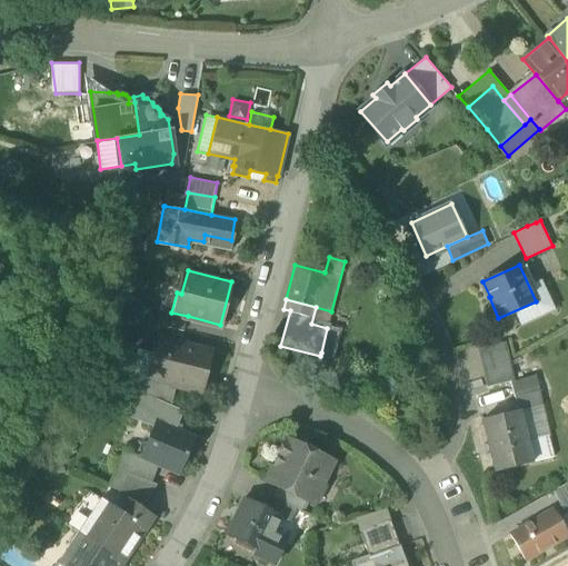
[(328,324),(331,311),(316,307),(311,324),(327,328),(328,324)]
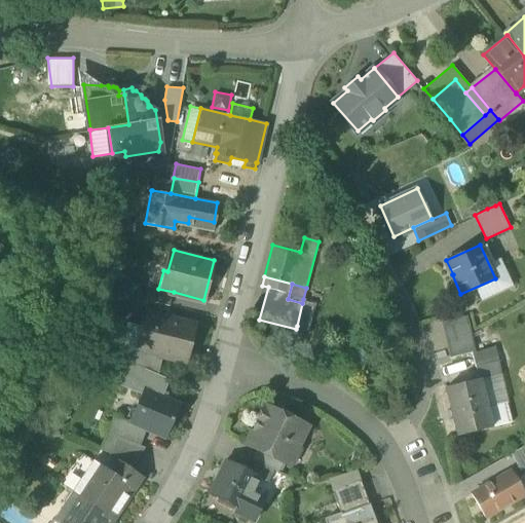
[(145,299),(171,305),(174,292),(158,289),(148,286),(145,299)]
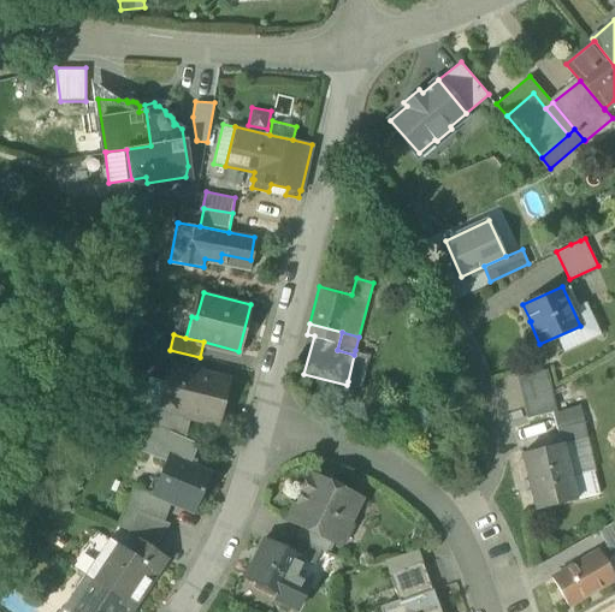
[(371,355),(355,350),(354,355),(348,381),(347,385),(362,390),(371,355)]
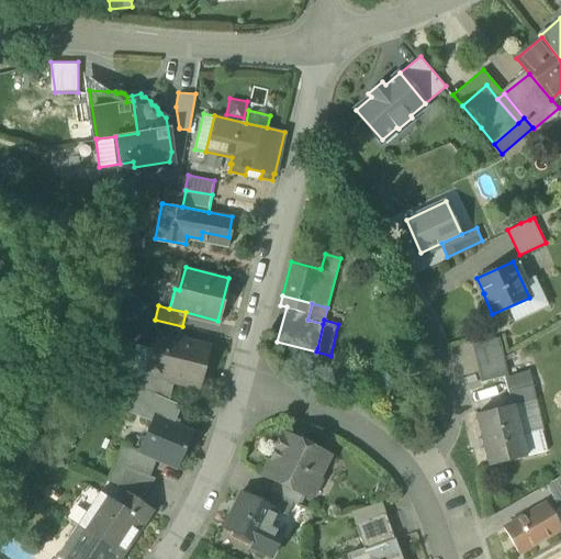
[(155,333),(152,348),(136,344),(135,348),(132,349),(128,350),(127,354),(127,358),(128,360),(132,362),(131,367),(145,370),(145,372),(146,372),(174,380),(200,387),(210,347),(155,333)]
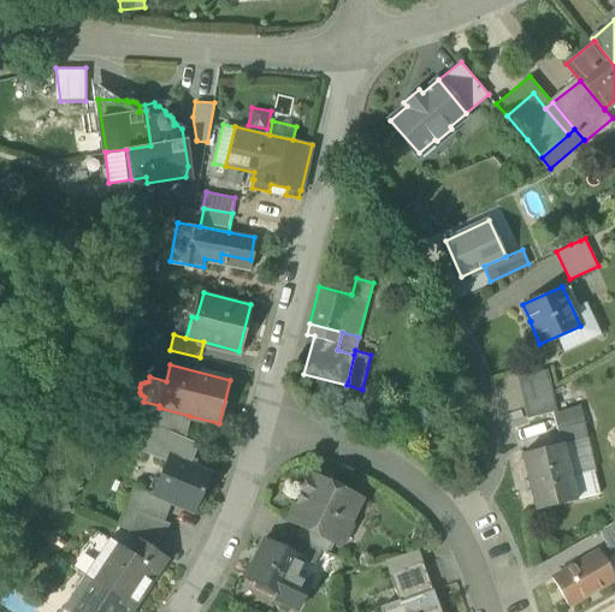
[(528,417),(555,411),(556,410),(547,368),(518,375),(528,417)]
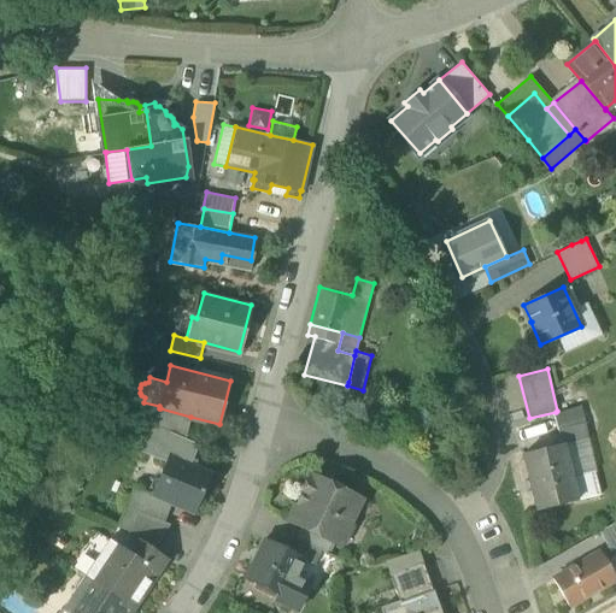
[(579,406),(557,411),(556,412),(563,443),(587,437),(579,406)]
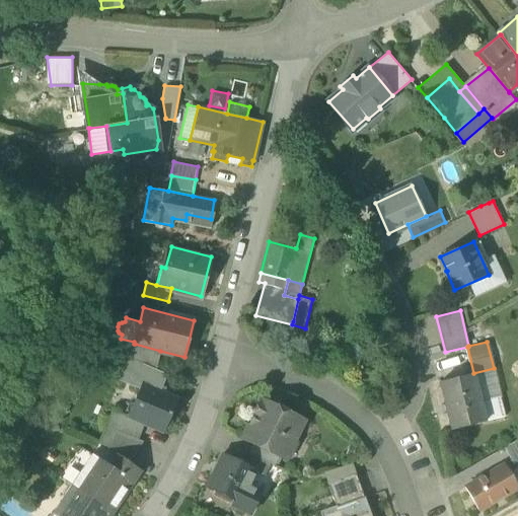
[(145,363),(156,368),(160,351),(135,344),(131,358),(145,363)]
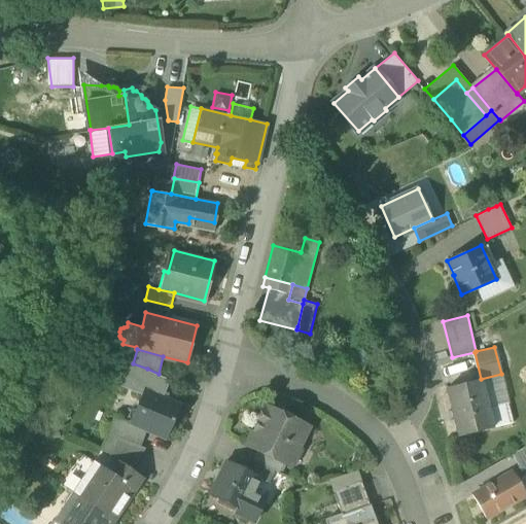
[(120,385),(142,394),(144,389),(140,388),(142,383),(141,382),(147,369),(133,363),(131,362),(120,385)]
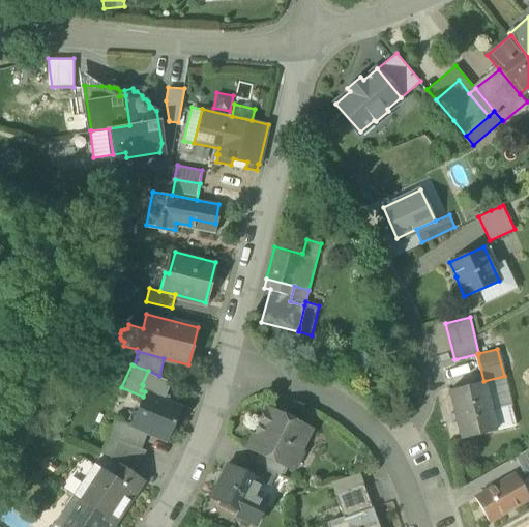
[(141,390),(145,391),(146,391),(164,399),(171,381),(159,376),(148,371),(142,384),(143,385),(141,390)]
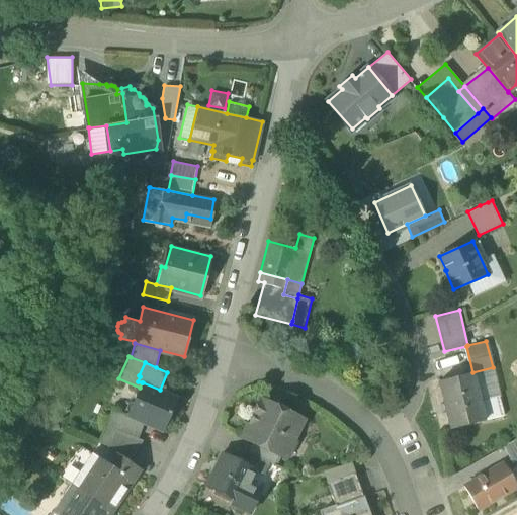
[(499,395),(493,367),(472,372),(480,400),(499,395)]
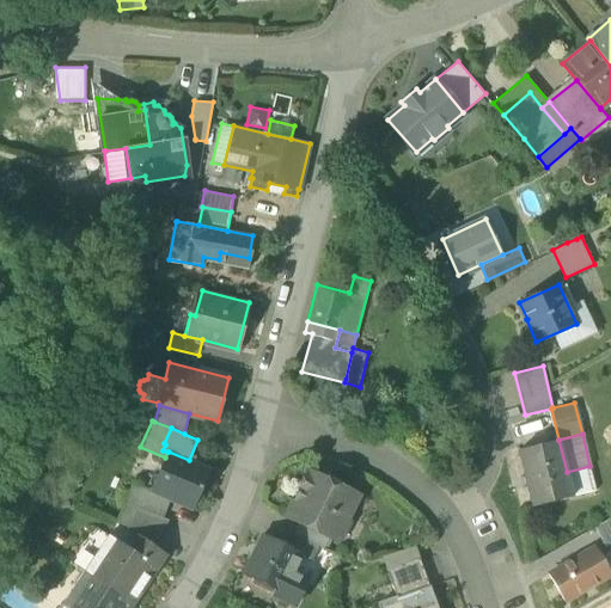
[(532,505),(573,495),(567,472),(558,440),(519,450),(532,505)]
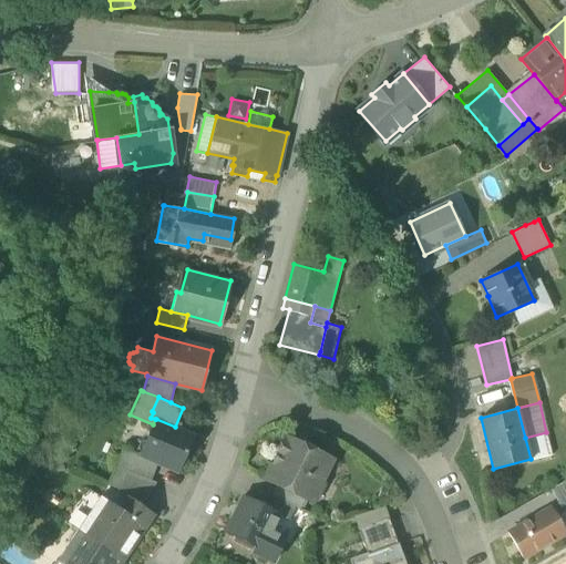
[(194,436),(175,427),(156,419),(155,419),(153,424),(142,452),(141,453),(160,461),(179,470),(194,436)]
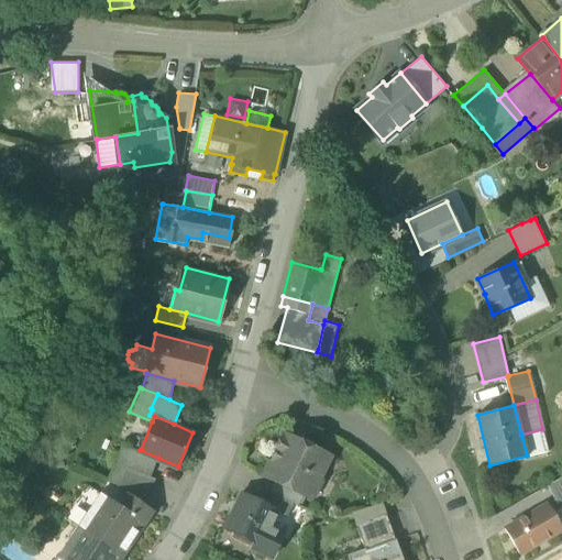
[(542,429),(521,435),(527,456),(548,450),(542,429)]
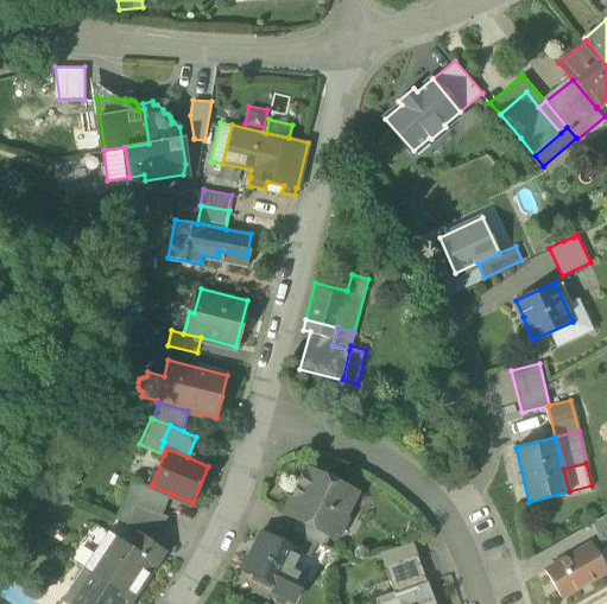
[(307,469),(301,481),(307,483),(313,471),(307,469)]
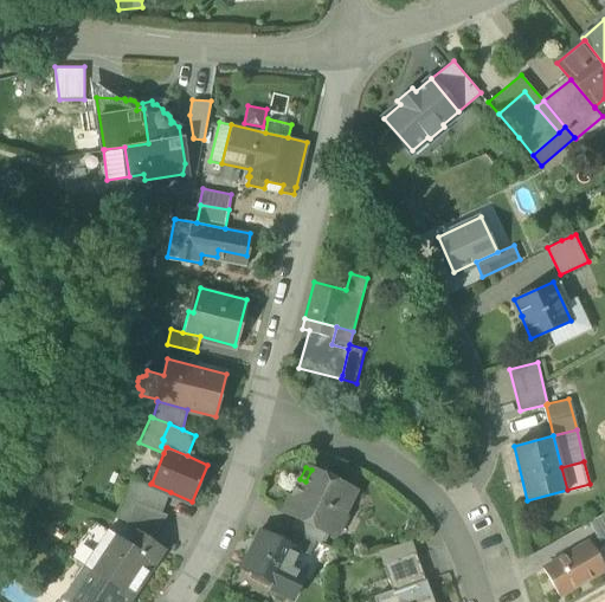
[(353,490),(311,470),(306,481),(300,479),(285,510),(297,516),(327,530),(328,531),(336,516),(342,513),(353,490)]
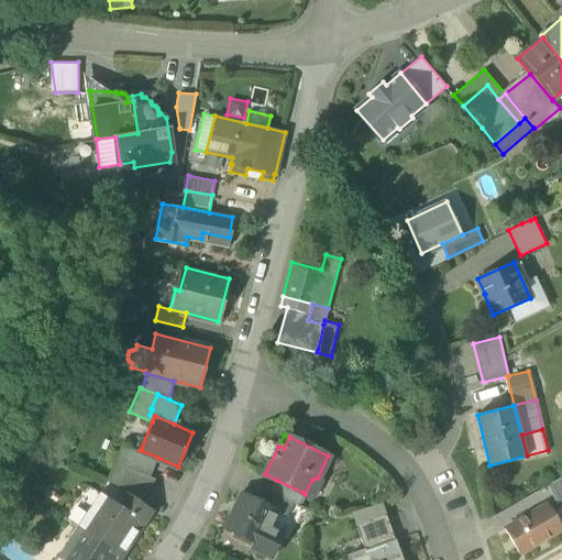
[(107,480),(119,484),(124,467),(150,475),(158,458),(140,450),(141,449),(123,442),(107,480)]
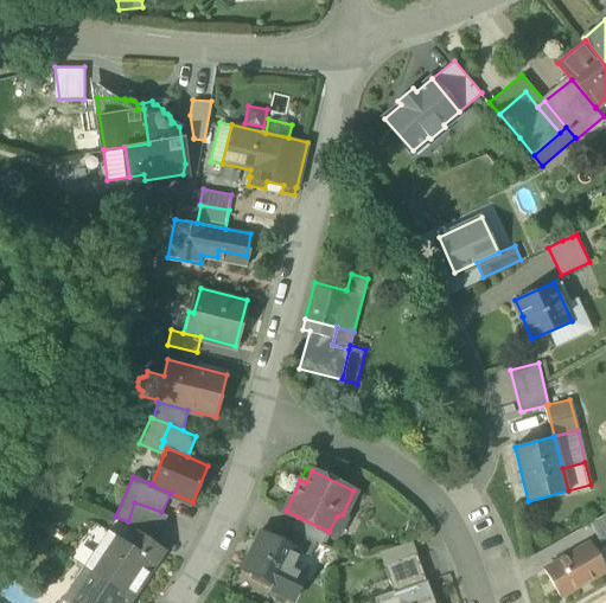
[(168,515),(161,512),(134,502),(128,521),(122,528),(134,537),(138,532),(152,540),(168,515)]
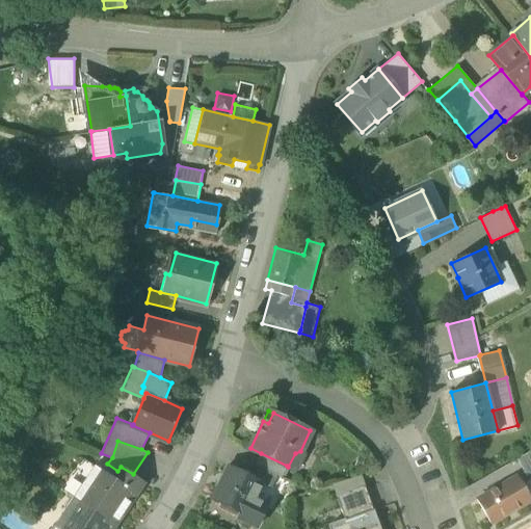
[(530,449),(522,454),(516,457),(527,475),(530,473),(530,449)]
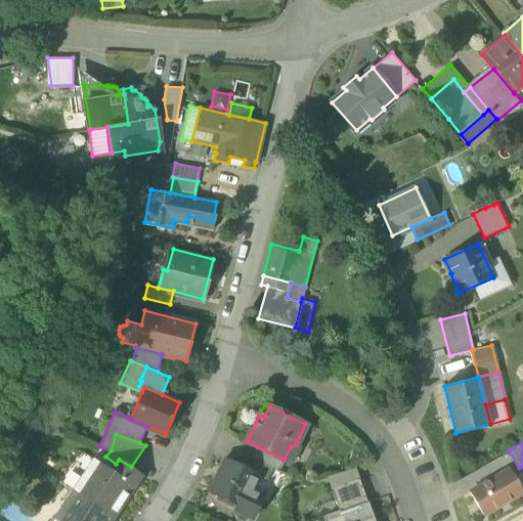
[(257,446),(251,457),(273,468),(277,470),(282,459),(257,446)]
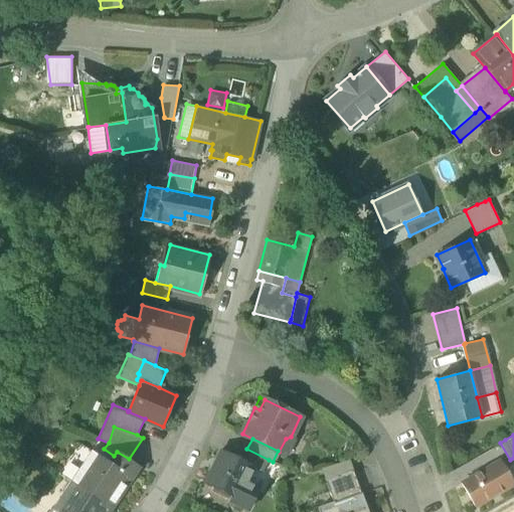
[(264,471),(269,460),(246,449),(241,460),(253,466),(264,471)]
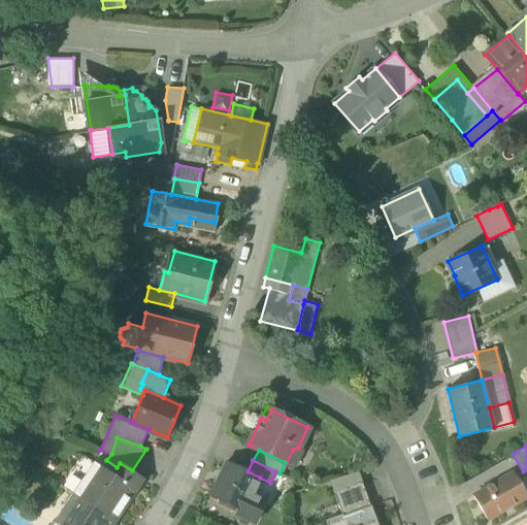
[(84,484),(77,495),(114,520),(142,478),(132,470),(120,463),(117,467),(112,474),(93,461),(79,482),(84,484)]
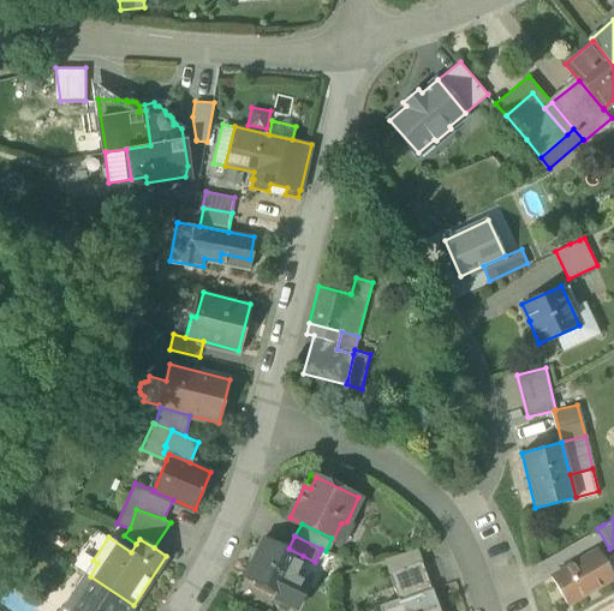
[(249,577),(275,589),(279,592),(287,573),(293,576),(294,574),(303,556),(288,549),(263,537),(260,545),(263,546),(249,577)]
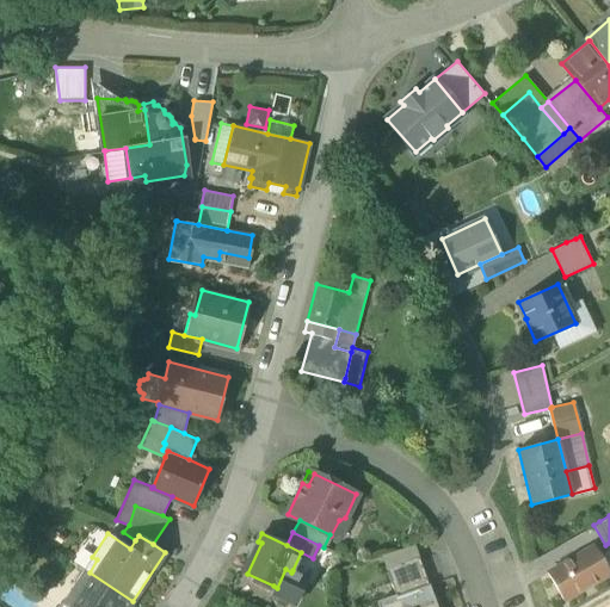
[(381,556),(386,569),(419,557),(416,545),(381,556)]
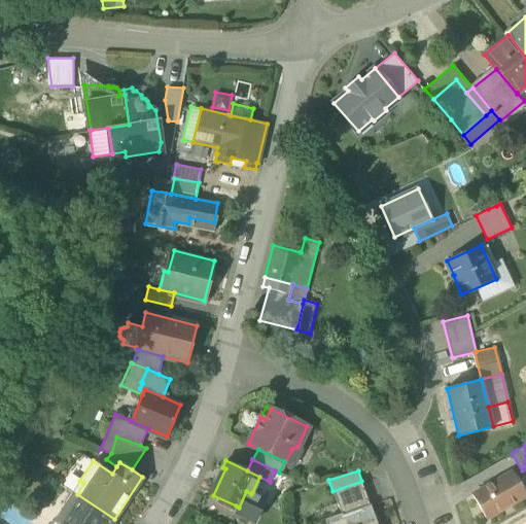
[(474,492),(487,516),(525,495),(525,492),(516,477),(513,470),(474,492)]
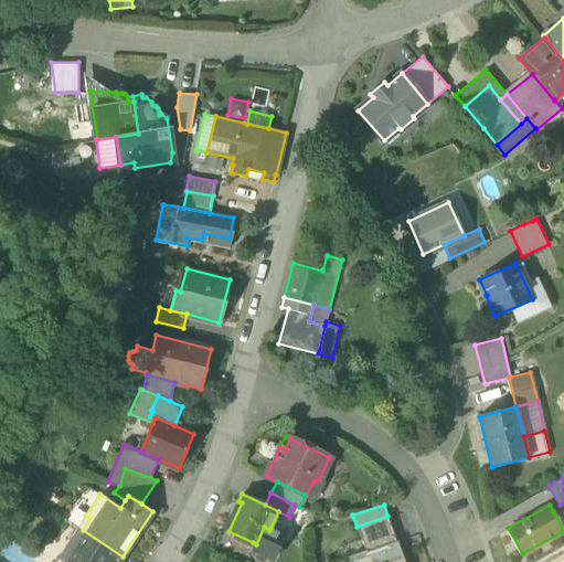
[(563,506),(553,511),(563,528),(563,506)]
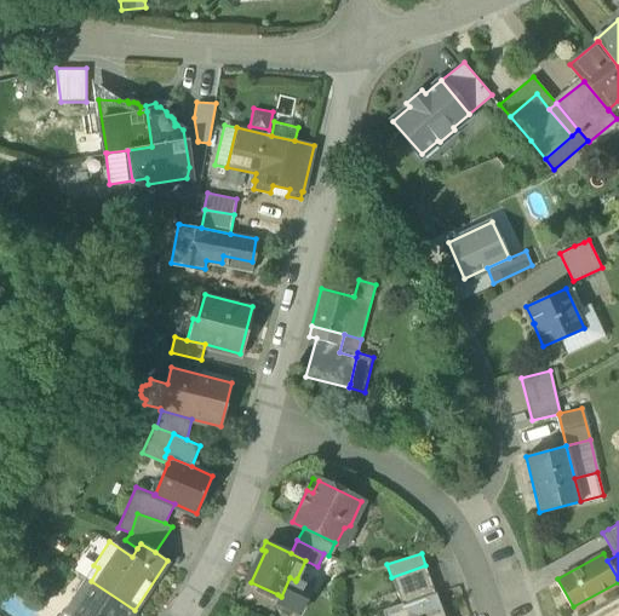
[(435,592),(425,565),(391,577),(401,603),(401,604),(435,592)]
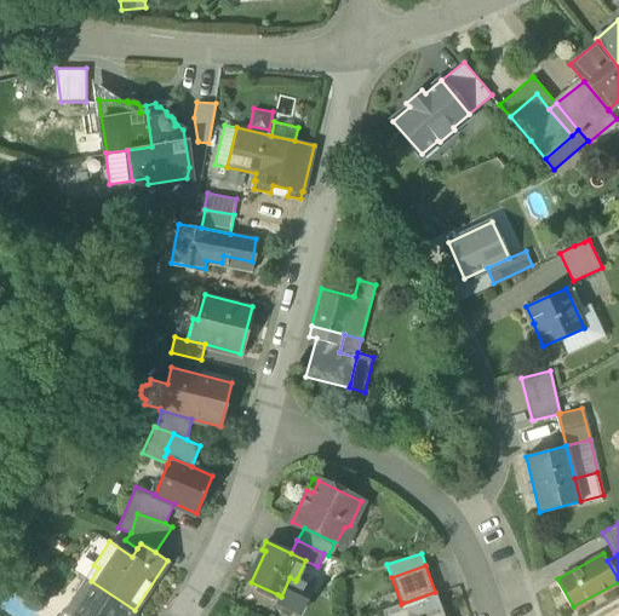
[(130,615),(135,610),(91,581),(86,577),(73,598),(63,612),(68,615),(130,615)]
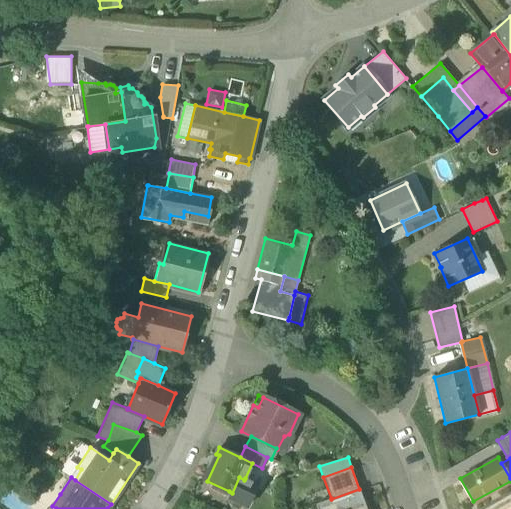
[(258,484),(245,478),(244,480),(239,477),(232,493),(229,491),(227,496),(247,506),(258,484)]
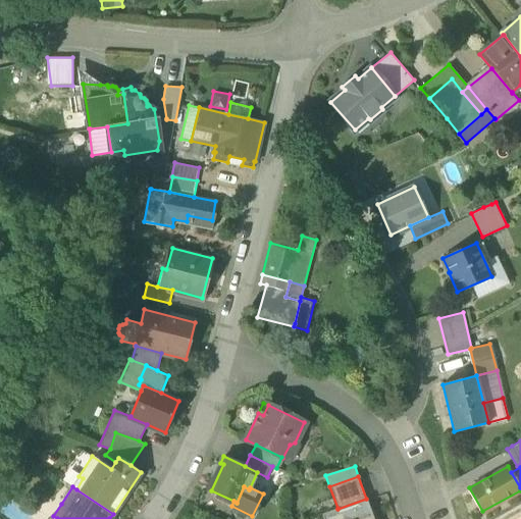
[(373,518),(366,499),(337,509),(337,508),(322,514),(324,518),(373,518)]
